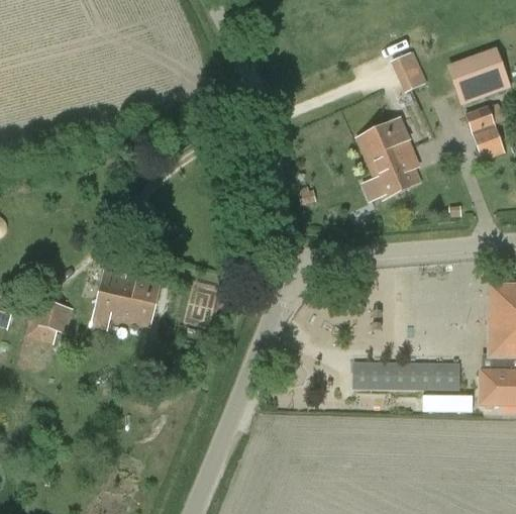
[(447,64),(462,105),(511,88),(496,46),(447,64)]
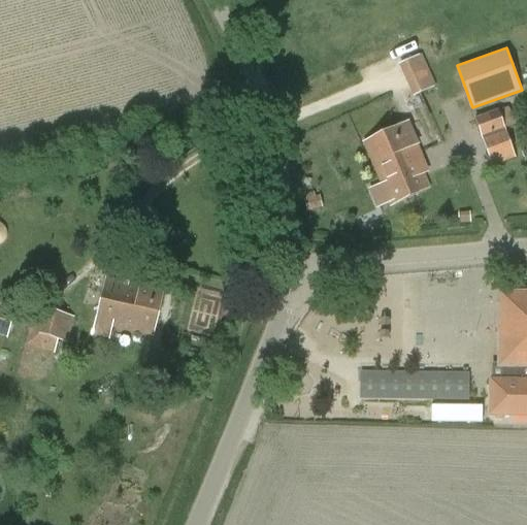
[(433,86),(429,76),(412,84),(416,94),(433,86)]
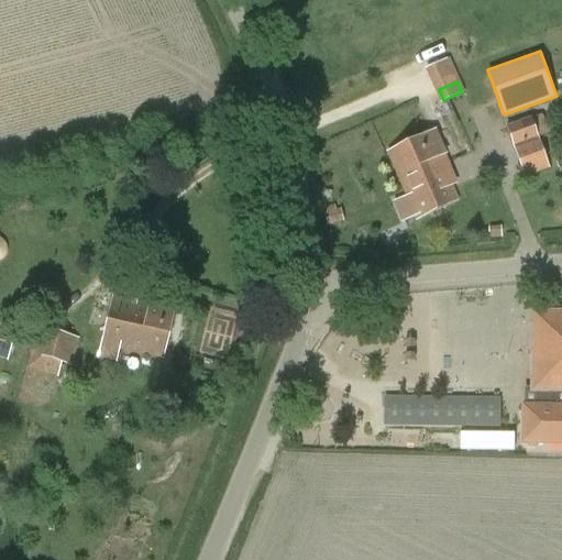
[(544,111),(507,124),(525,175),(551,166),(539,134),(551,130),(544,111)]
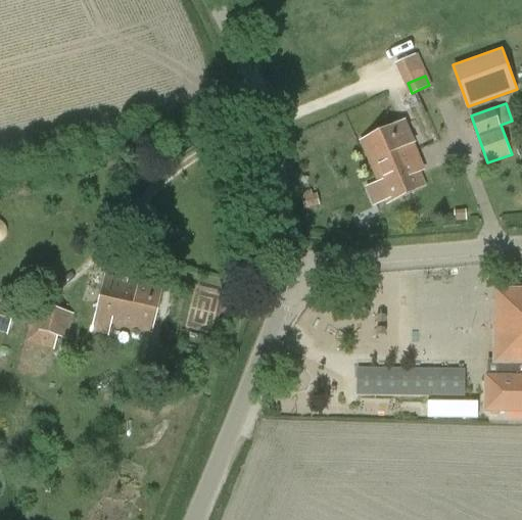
[(361,139),(375,171),(413,153),(408,143),(413,140),(404,120),(361,139)]
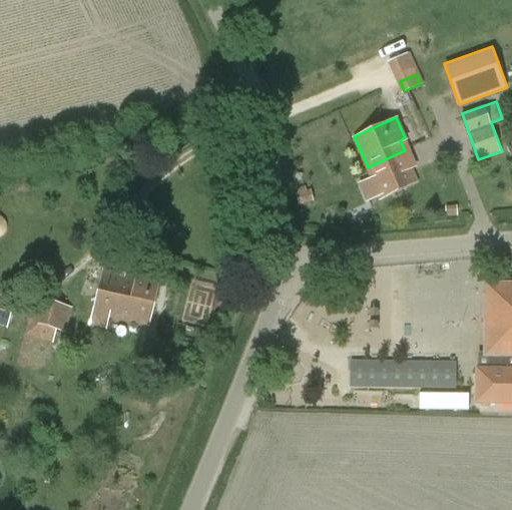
[(405,150),(368,167),(381,196),(418,180),(405,150)]
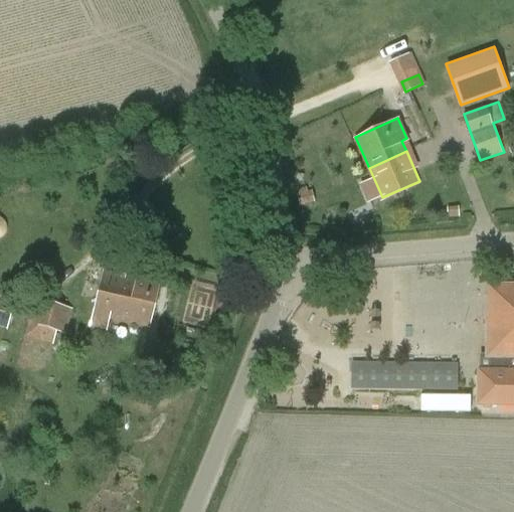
[(104,269),(92,324),(107,327),(110,316),(150,325),(161,280),(138,275),(138,277),(104,269)]
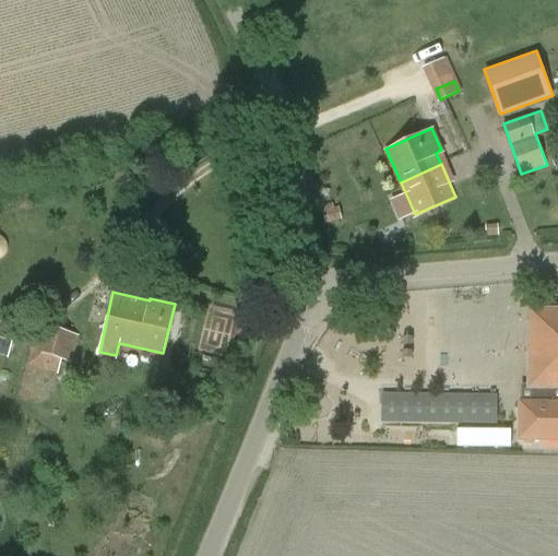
[(557,308),(531,309),(531,383),(533,383),(533,400),(521,400),(521,436),(557,436),(557,308)]
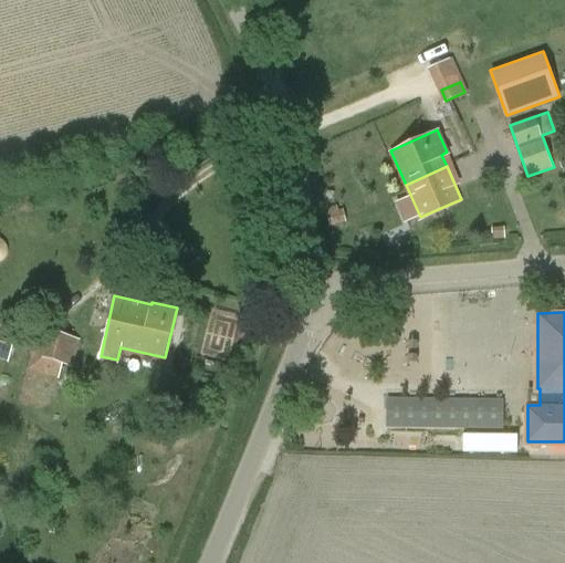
[(63,362),(74,365),(81,337),(39,327),(29,367),(60,376),(63,362)]
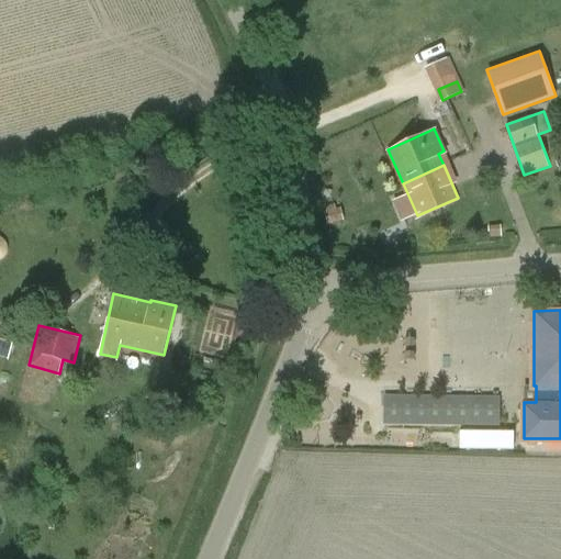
[(384,422),(501,424),(501,395),(384,394),(384,422)]
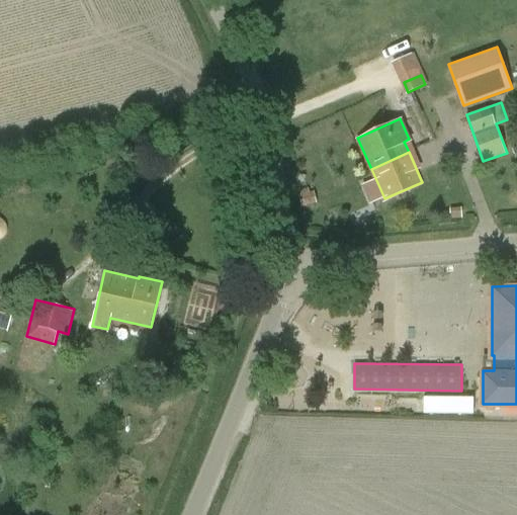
[(471,413),(471,397),(424,396),(424,413),(471,413)]
